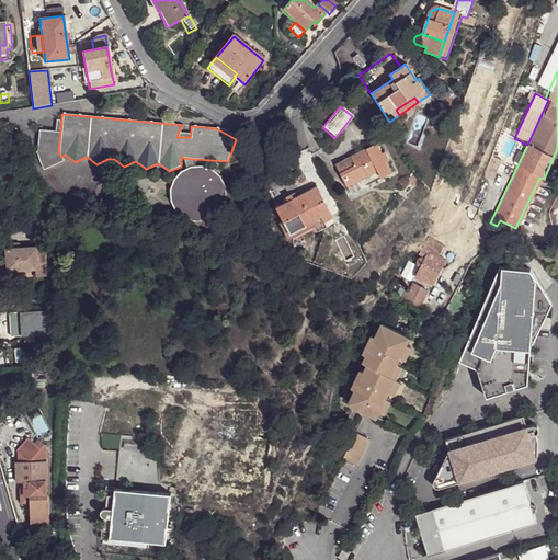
[(61,161),(61,157),(58,152),(60,132),(54,132),(38,130),(35,153),(36,153),(38,160),(42,170),(61,161)]
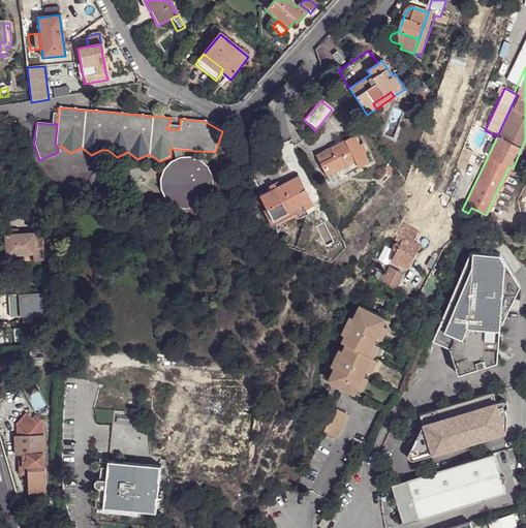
[(353,136),(343,142),(345,146),(331,153),(330,149),(314,156),(326,178),(354,163),(358,169),(368,164),(364,155),(367,153),(362,145),(359,147),(353,136)]
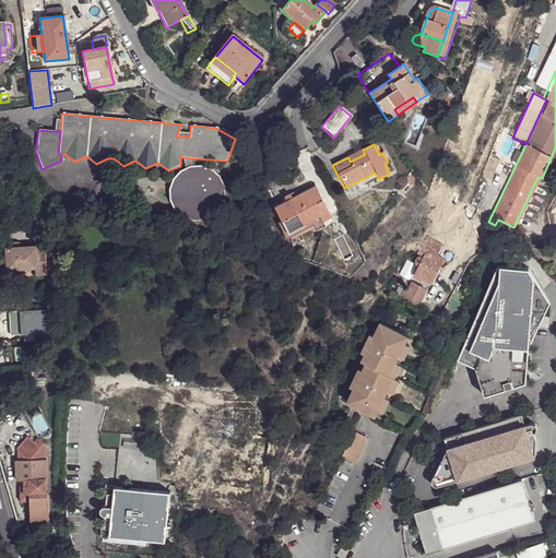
[(365,154),(363,150),(349,157),(350,162),(365,154)]
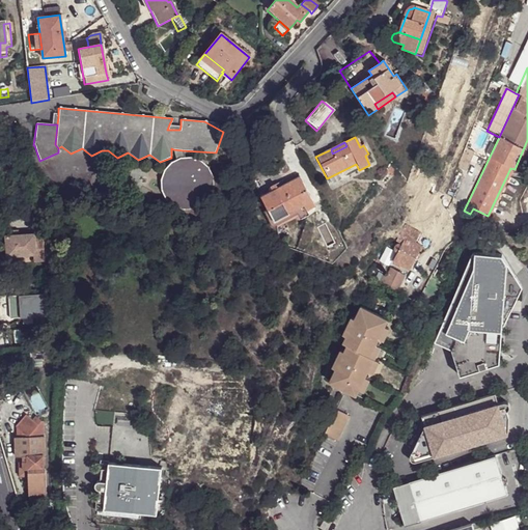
[(184,159),(183,150),(173,149),(176,160),(184,159)]
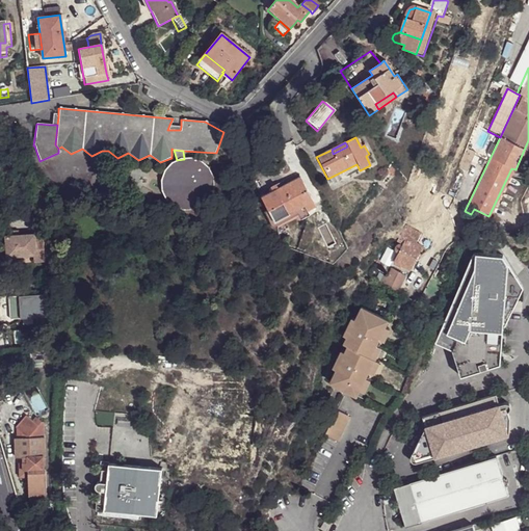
[(184,159),(177,160),(174,161),(168,166),(163,171),(161,179),(160,186),(162,193),(165,200),(170,205),(177,209),(184,211),(191,211),(199,209),(204,204),(209,198),(212,192),(213,185),(212,178),(209,170),(204,165),(197,161),(191,159),(184,159)]
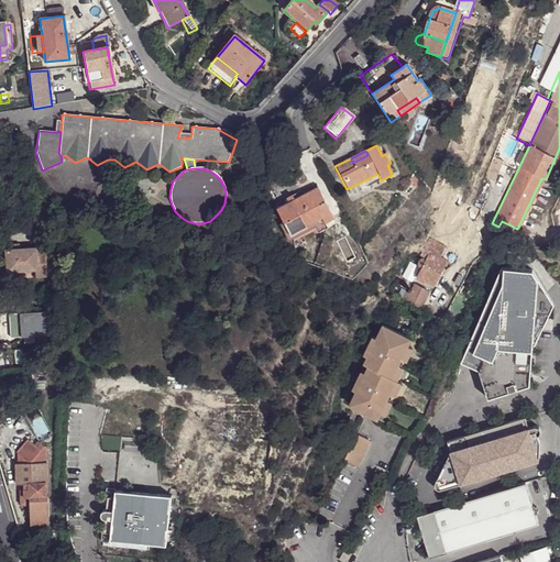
[(377,174),(347,189),(351,196),(381,180),(377,174)]
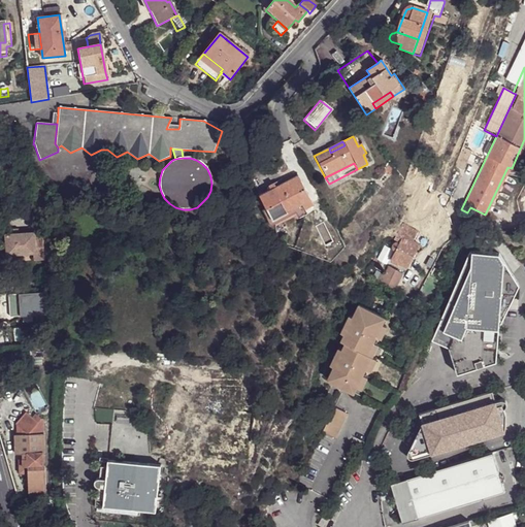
[(272,226),(293,215),(302,210),(310,206),(295,175),(281,183),(268,190),(257,195),(272,226)]
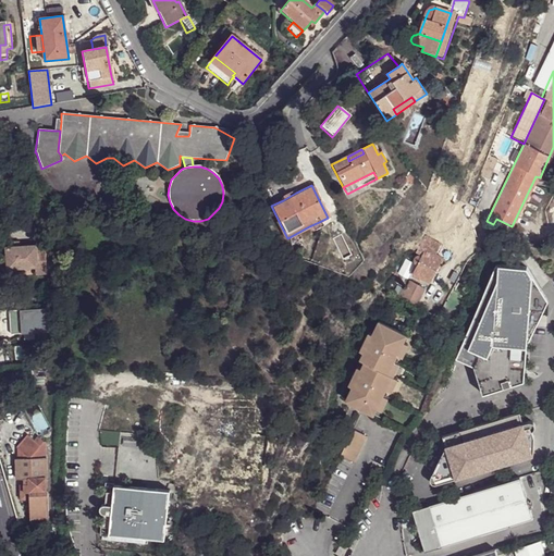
[(281,196),(283,200),(296,193),(294,189),(281,196)]
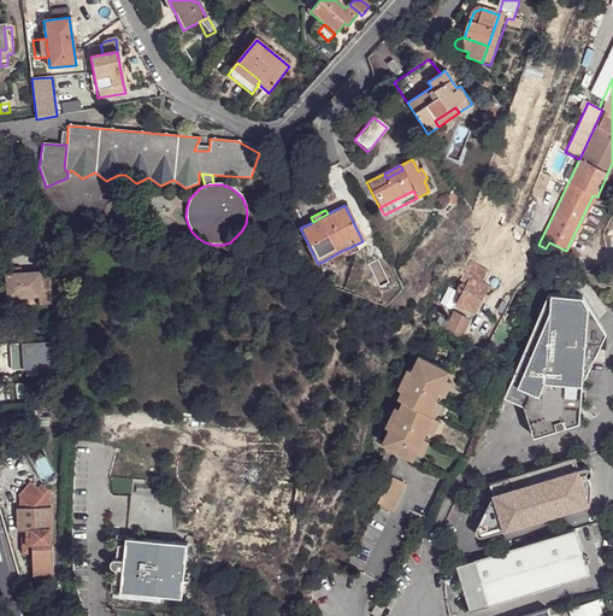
[(518,242),(525,229),(517,226),(510,239),(518,242)]
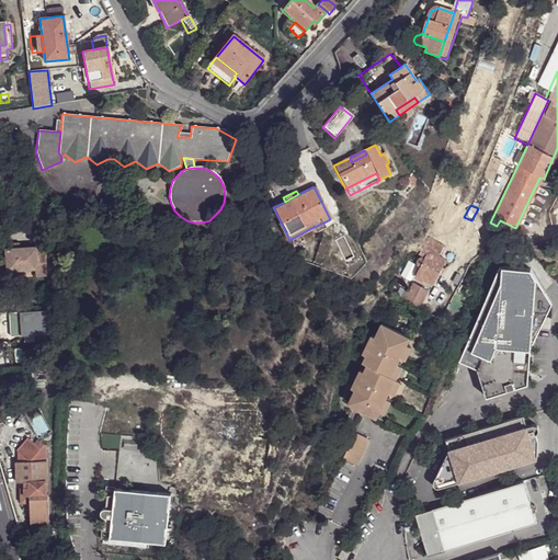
[(321,224),(311,228),(315,233),(325,229),(321,224)]
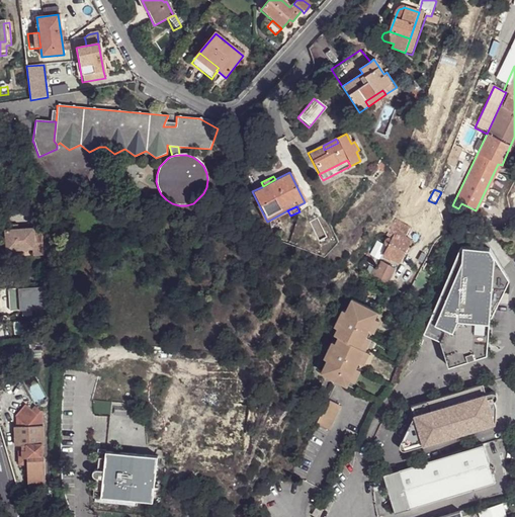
[(5,226),(6,250),(33,248),(34,246),(41,245),(40,229),(43,229),(41,210),(31,210),(33,228),(18,229),(16,229),(13,226),(5,226)]
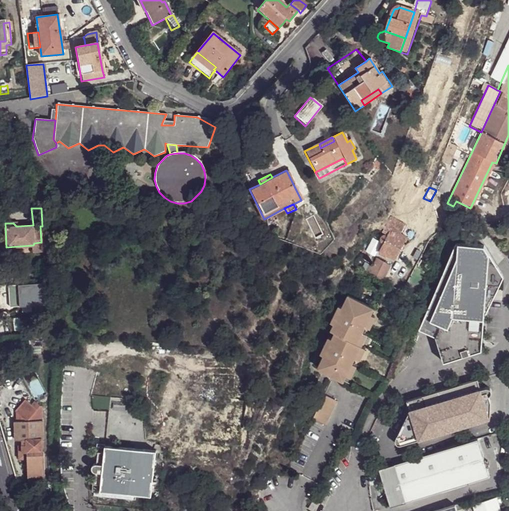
[(403,225),(388,217),(380,233),(385,236),(385,237),(383,237),(380,238),(379,240),(380,243),(377,241),(373,248),(378,251),(377,252),(393,259),(404,238),(399,235),(403,225)]
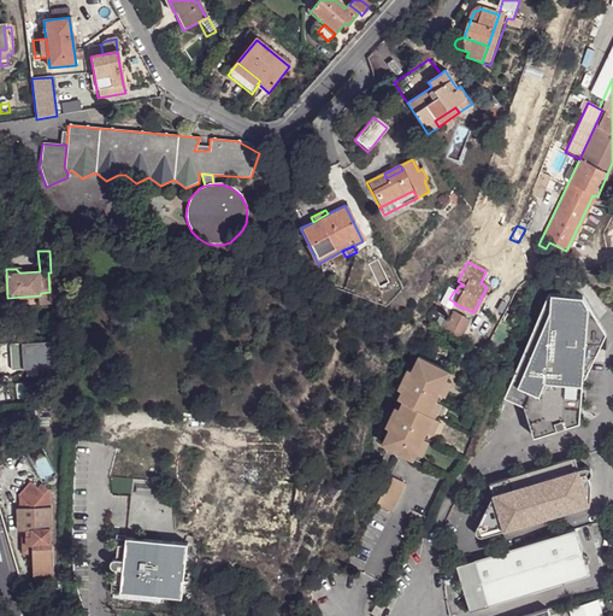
[(49,304),(49,292),(41,293),(40,295),(37,295),(37,305),(49,304)]
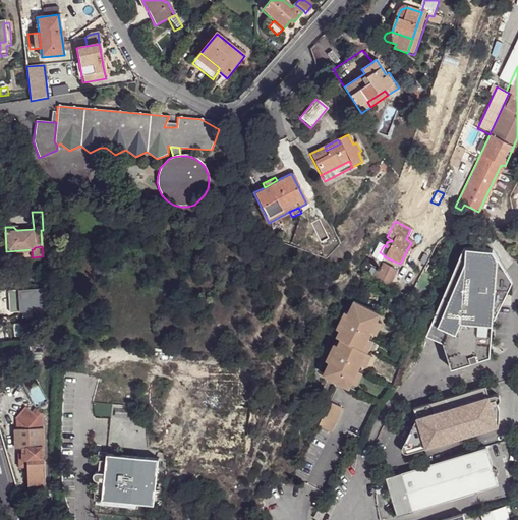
[(495,252),(465,249),(426,337),(443,344),(451,371),(490,359),(496,296),(501,296),(510,279),(495,252)]
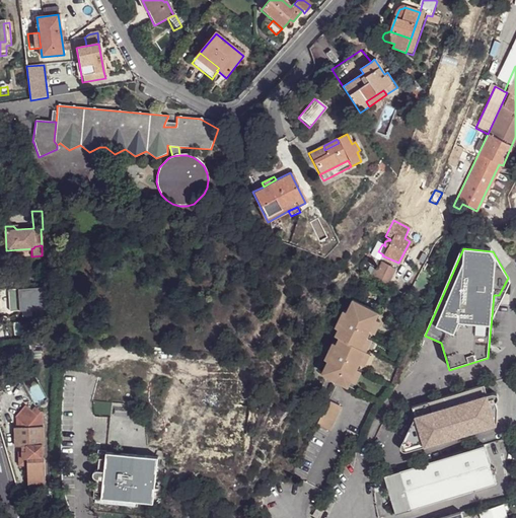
[(374,268),(368,278),(386,286),(395,269),(384,263),(382,262),(380,264),(377,269),(374,268)]
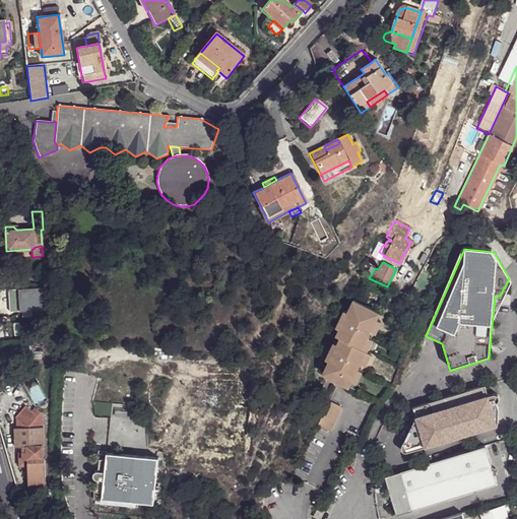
[(351,301),(346,313),(344,318),(340,316),(338,315),(335,321),(337,322),(341,324),(338,330),(335,335),(339,337),(337,342),(334,348),(331,346),(329,345),(326,351),(328,352),(332,354),(329,360),(323,373),(350,385),(367,348),(364,346),(379,314),(351,301)]
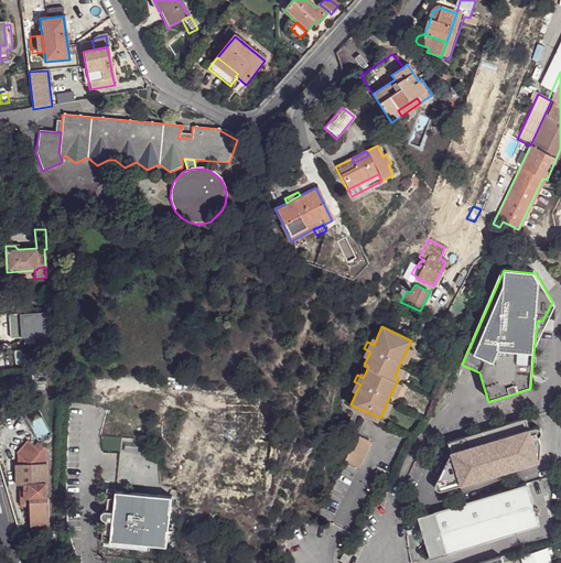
[(522,418),(445,442),(445,443),(449,455),(439,475),(441,480),(434,484),(432,488),(434,491),(439,493),(446,490),(538,464),(539,445),(537,440),(538,437),(539,435),(539,432),(538,430),(536,428),(533,426),(531,425),(525,428),(522,418)]
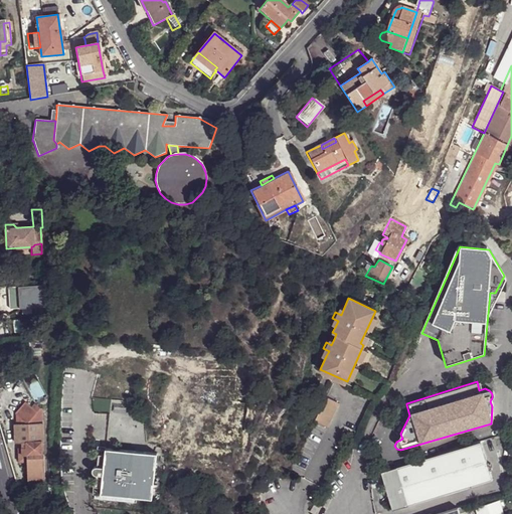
[(327,396),(327,397),(316,419),(330,425),(340,402),(327,396)]
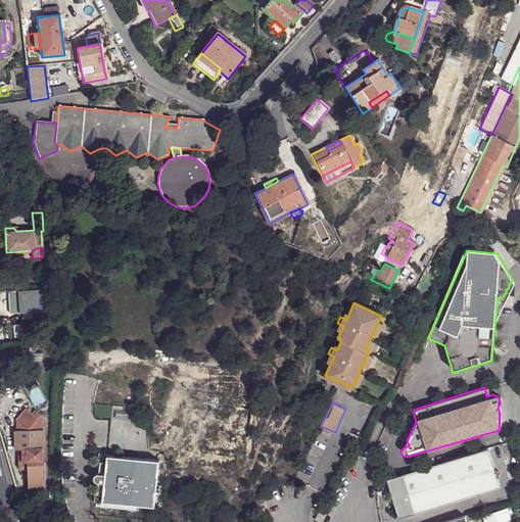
[(15,419),(19,422),(19,431),(39,430),(39,416),(36,413),(33,417),(30,413),(25,408),(14,417),(15,419)]
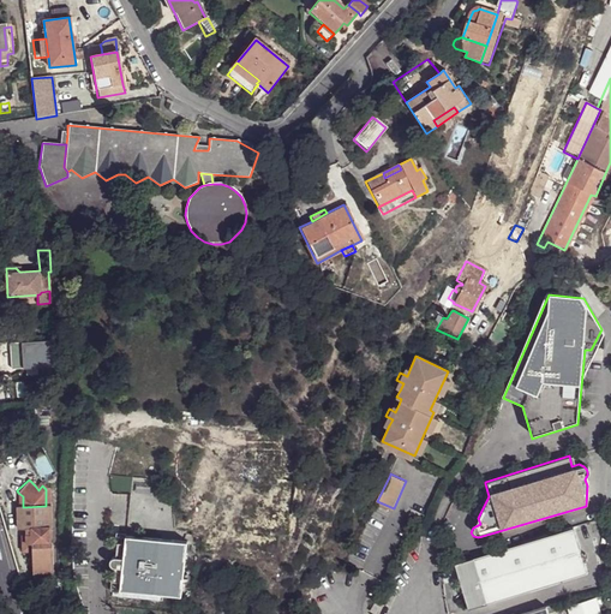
[(46,506),(23,507),(19,507),(16,507),(16,529),(29,529),(29,535),(22,536),(22,548),(29,548),(29,572),(49,572),(49,543),(47,543),(47,529),(48,529),(48,506),(46,506)]
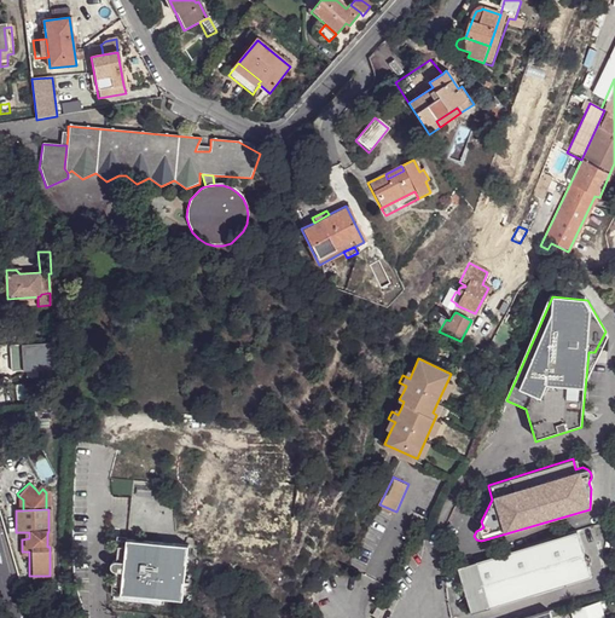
[(589,575),(574,530),(456,569),(470,613),(589,575)]
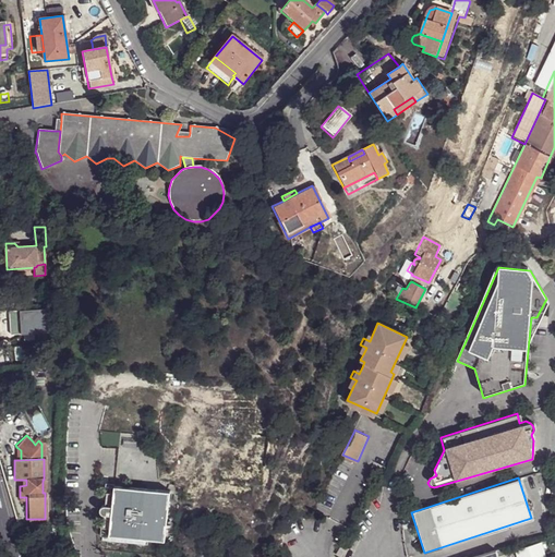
[(161,540),(167,492),(104,485),(103,505),(99,505),(98,507),(97,509),(97,511),(98,513),(100,515),(99,534),(161,540)]
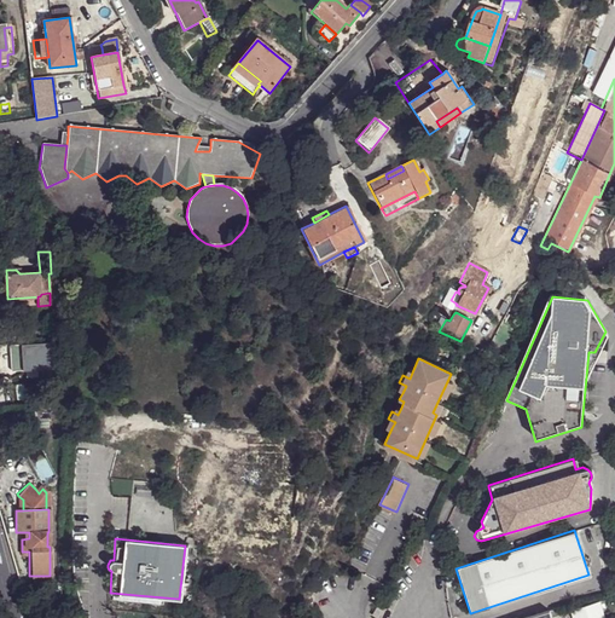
[(568,617),(602,617),(596,600),(567,610),(568,617)]
